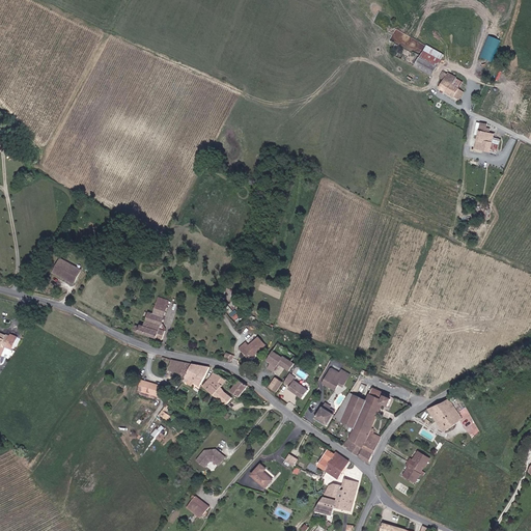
[(490,34),(481,56),(493,60),(501,39),(490,34)]
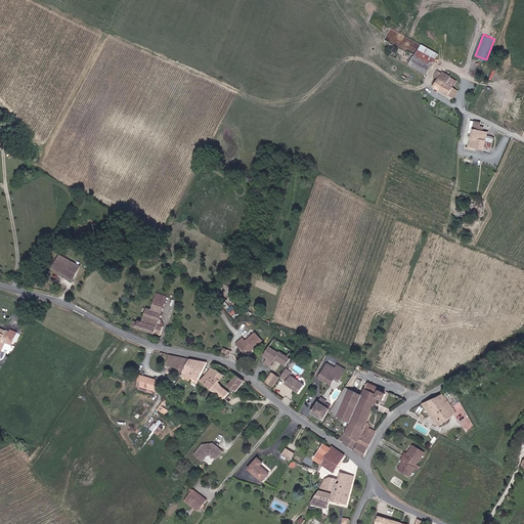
[(412,55),(409,63),(430,74),(434,66),(412,55)]
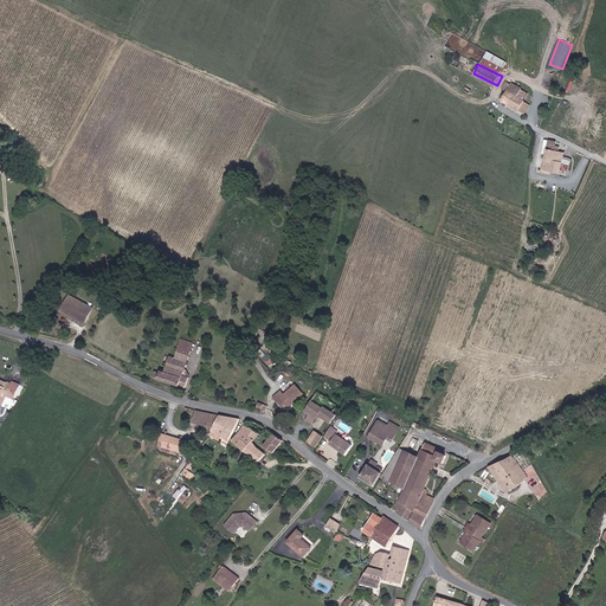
[(533,105),(523,101),(520,100),(521,96),(524,90),(513,85),(513,86),(509,92),(504,102),(528,115),(533,105)]
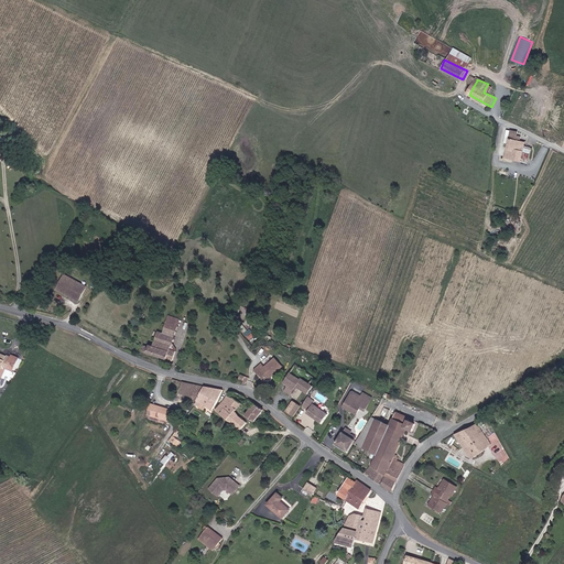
[(512,155),(518,141),(516,141),(517,137),(512,134),(506,153),(512,155)]
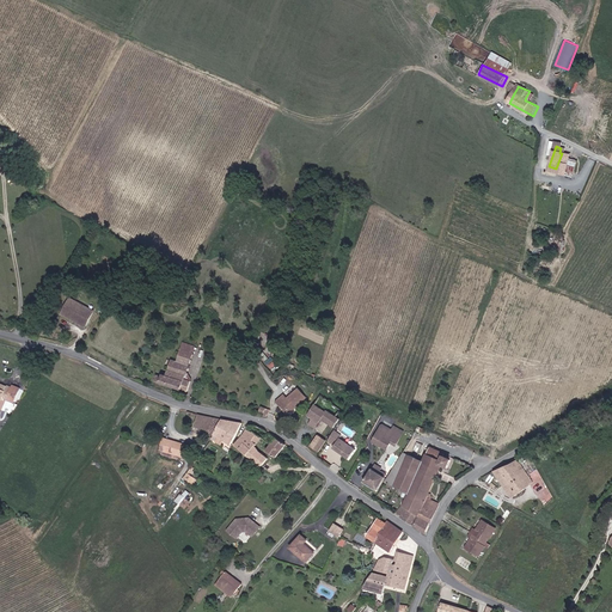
[(556,169),(563,171),(567,161),(563,159),(564,154),(562,153),(556,169)]
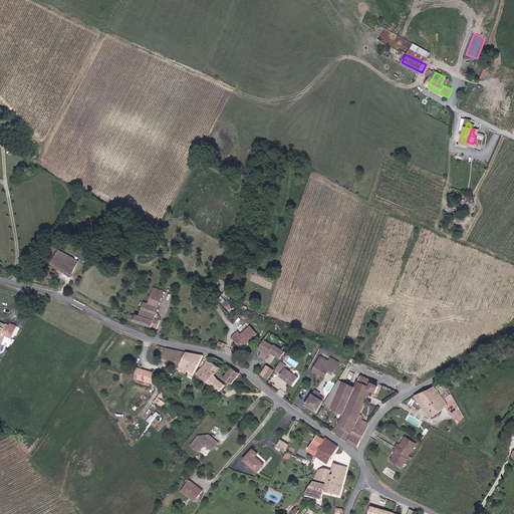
[(470,153),(473,144),(467,142),(461,140),(458,149),(470,153)]
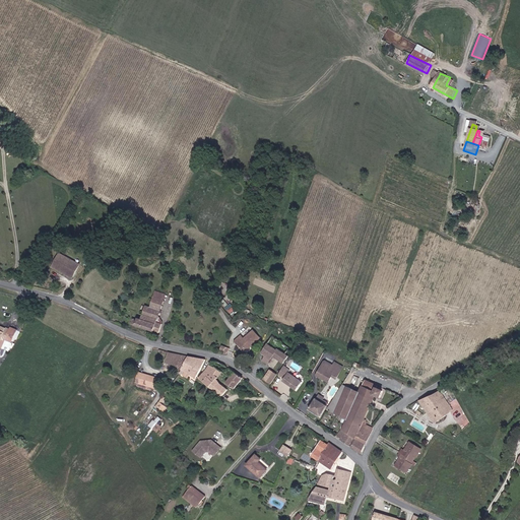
[(58,255),(55,261),(66,267),(69,262),(58,255)]
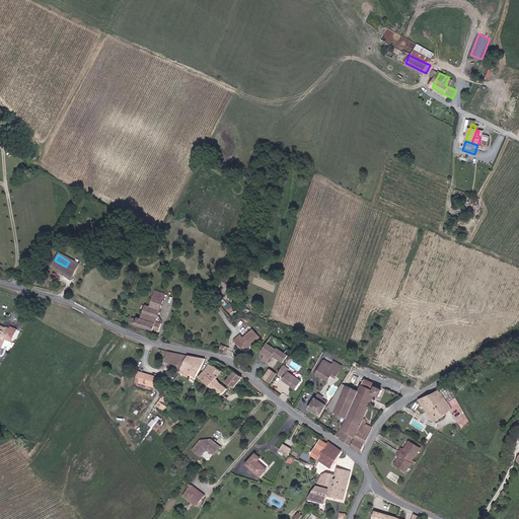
[(55,261),(50,268),(70,280),(78,267),(69,262),(66,267),(55,261)]
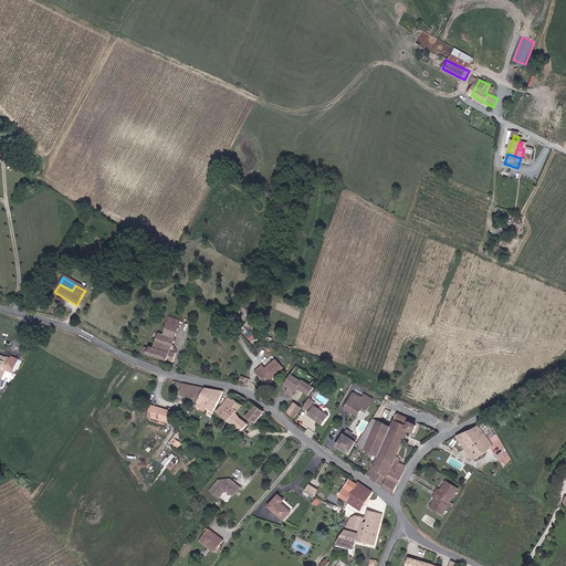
[(167,317),(165,323),(177,327),(179,322),(167,317)]
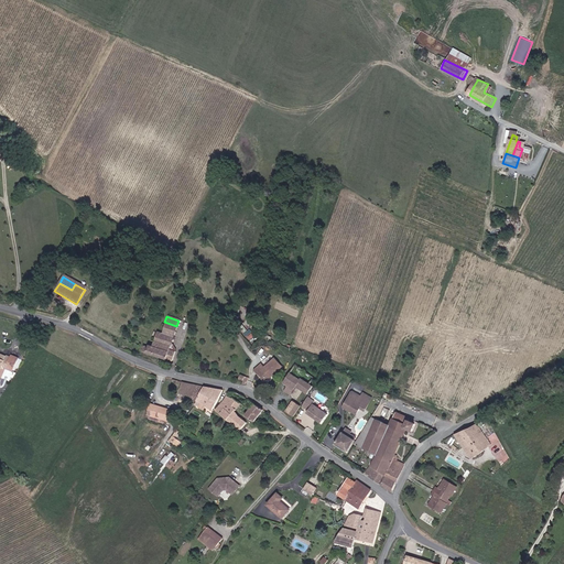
[(167,350),(176,326),(164,322),(163,325),(162,324),(160,332),(158,332),(154,340),(151,339),(149,347),(147,346),(144,351),(171,361),(174,353),(167,350)]
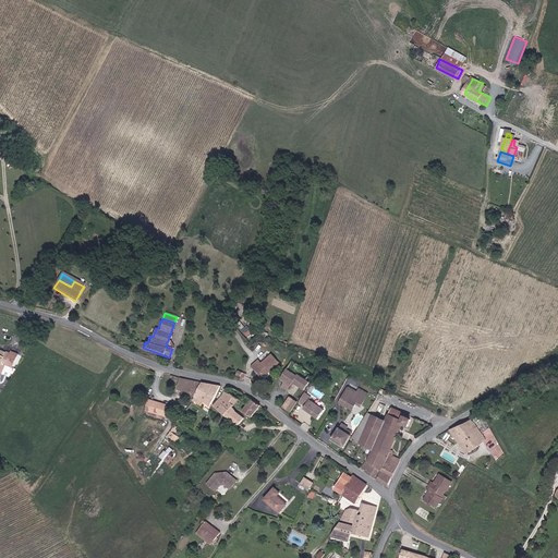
[(15,351),(9,348),(7,352),(0,349),(0,371),(1,372),(5,363),(9,364),(15,351)]
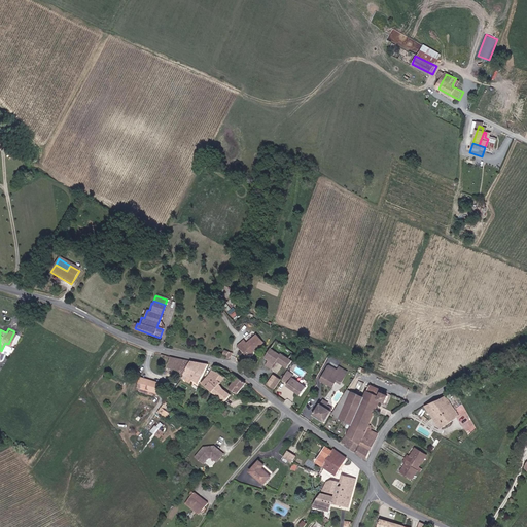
[(246,347),(253,354),(268,342),(260,335),(251,343),(248,339),(241,345),(244,349),(246,347)]
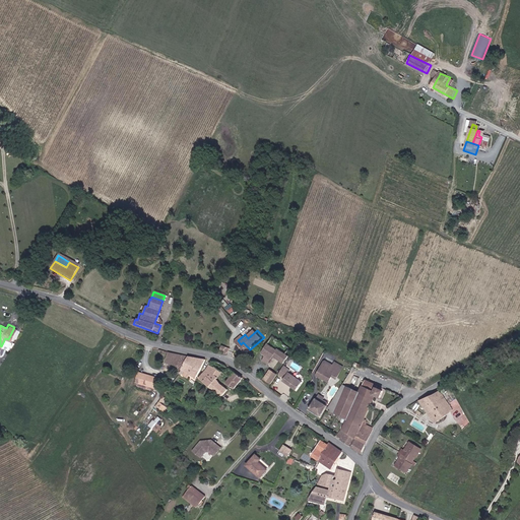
[(271,341),(265,351),(269,354),(266,360),(270,362),(275,354),(286,361),(290,353),(271,341)]
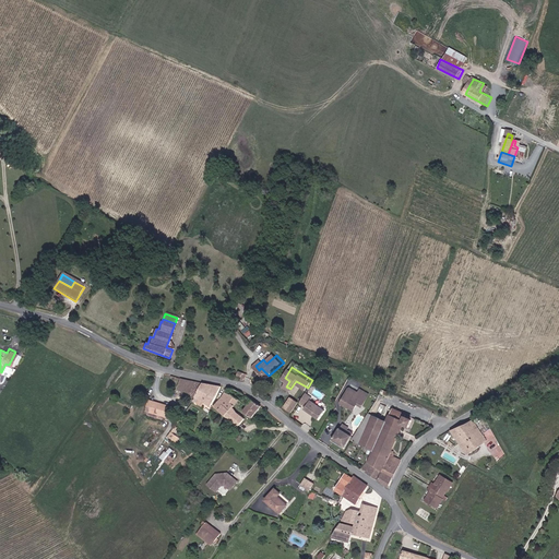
[(261,368),(259,370),(265,378),(269,376),(261,368)]
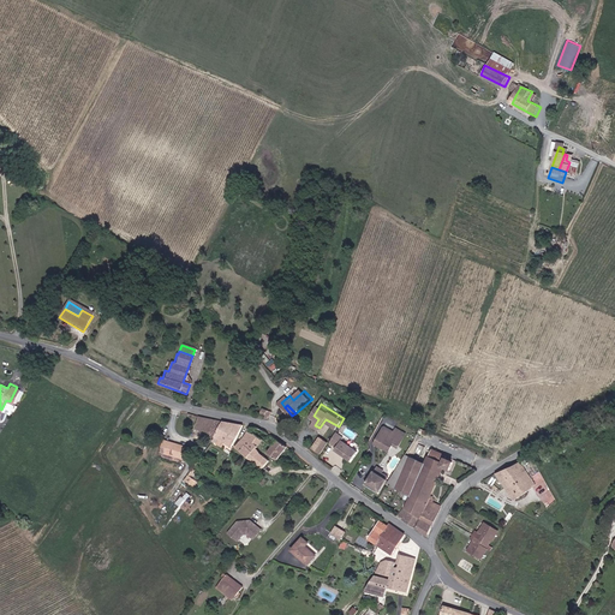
[(214,434),(222,439),(228,424),(206,418),(202,430),(207,433),(214,434)]
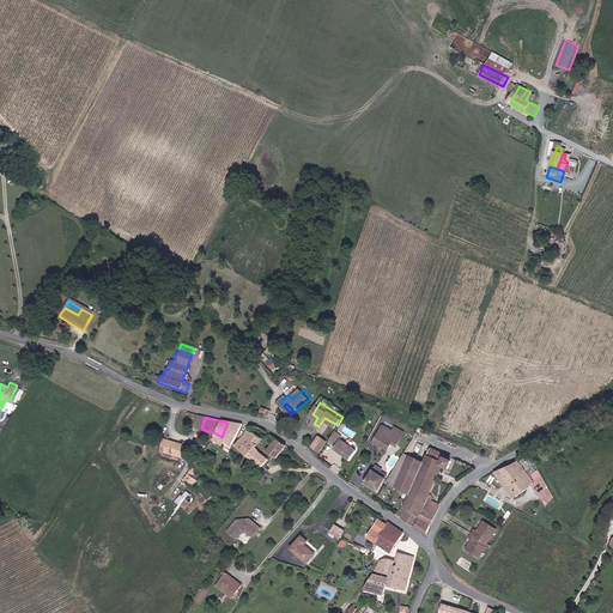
[(388,418),(376,438),(392,448),(395,441),(400,443),(408,430),(388,418)]
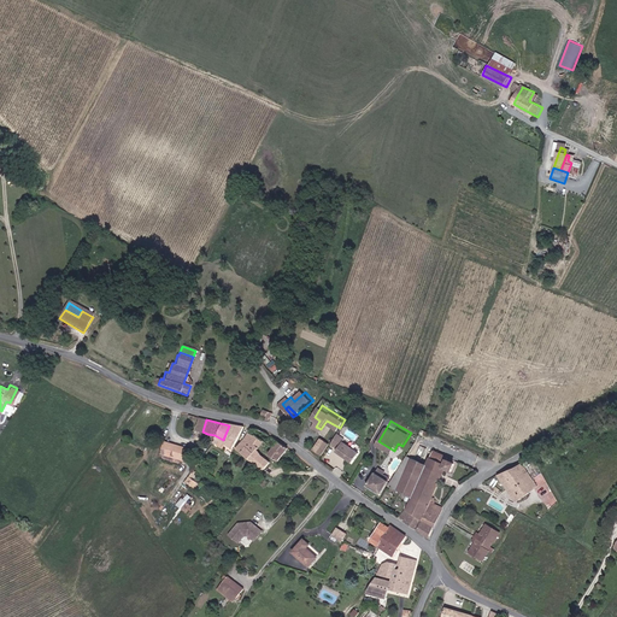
[(229,425),(223,440),(235,450),(247,428),(229,425)]
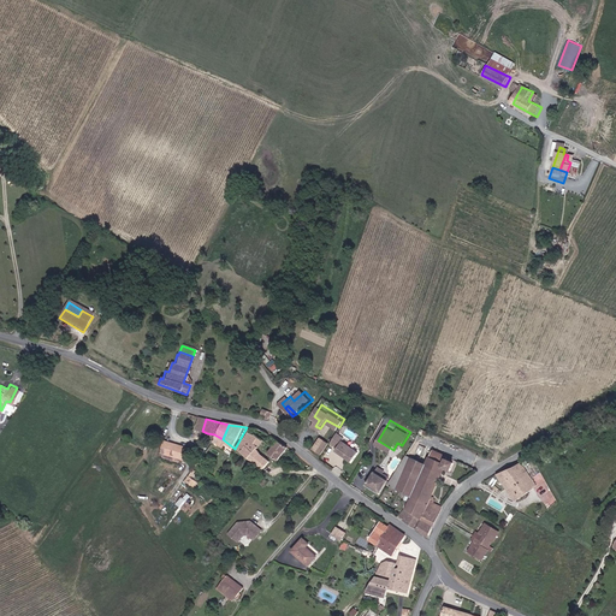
[(252,436),(265,443),(273,448),(271,454),(282,460),(291,448),(268,432),(255,430),(252,436)]
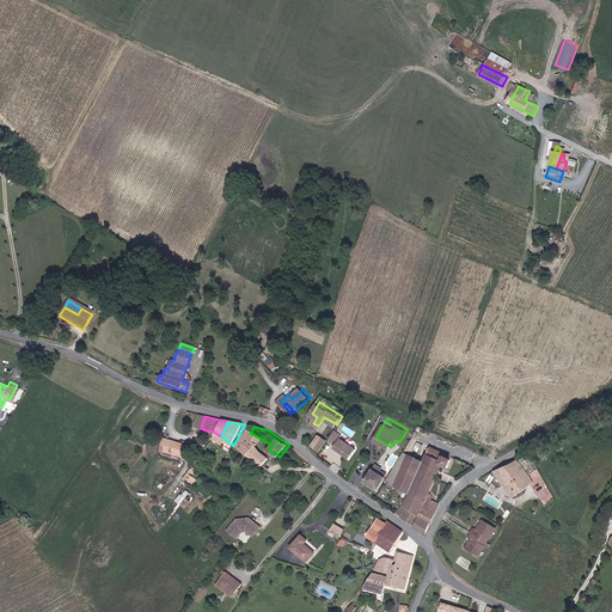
[(337,442),(335,446),(352,457),(357,446),(342,435),(343,433),(336,428),(330,438),(337,442)]
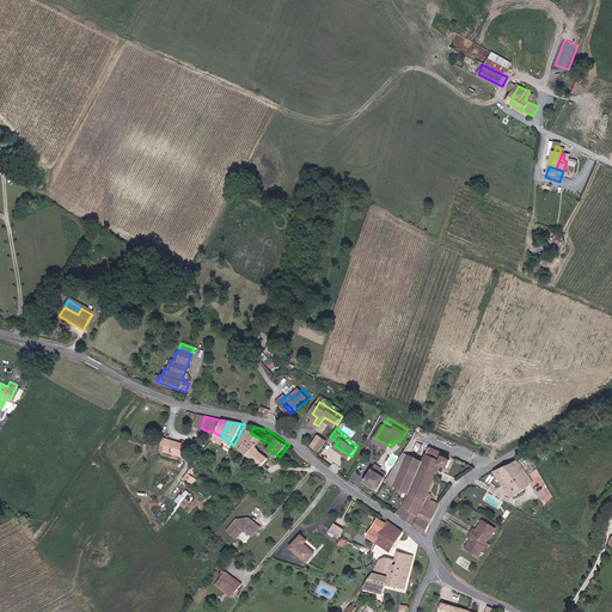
[(329,438),(320,432),(313,444),(322,448),(329,438)]
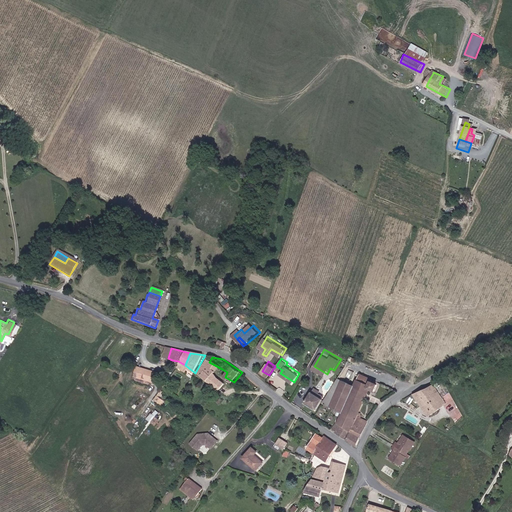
[(220,368),(209,362),(201,375),(222,389),(226,384),(216,374),(220,368)]
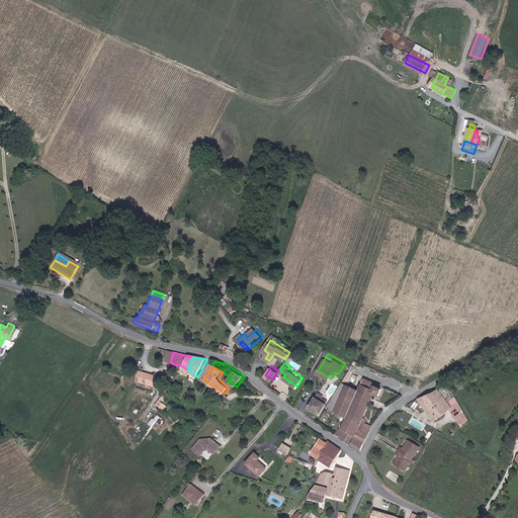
[(145,382),(148,373),(144,371),(140,380),(145,382)]
